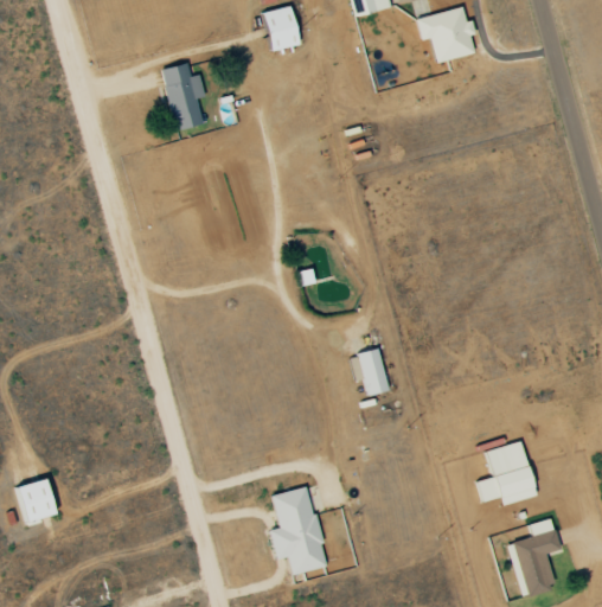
[(352,0),(356,16),(392,8),(390,0),(352,0)]
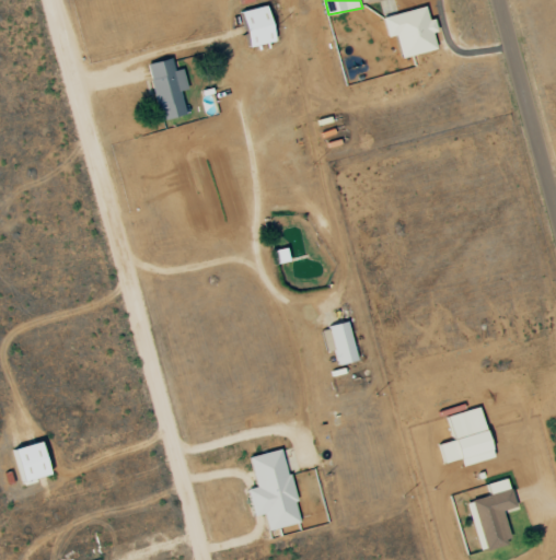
[(276,42),(269,6),(244,11),(251,47),(276,42)]
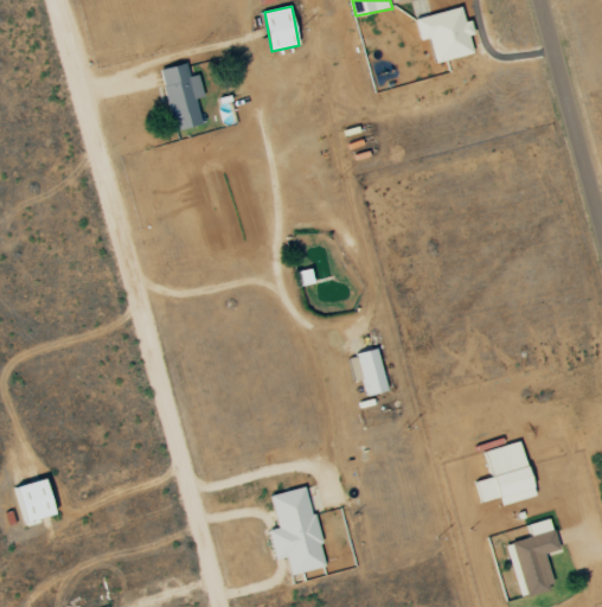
[(475,53),(471,36),(476,34),(473,20),(467,21),(463,7),(417,19),(422,42),(431,39),(437,63),(475,53)]
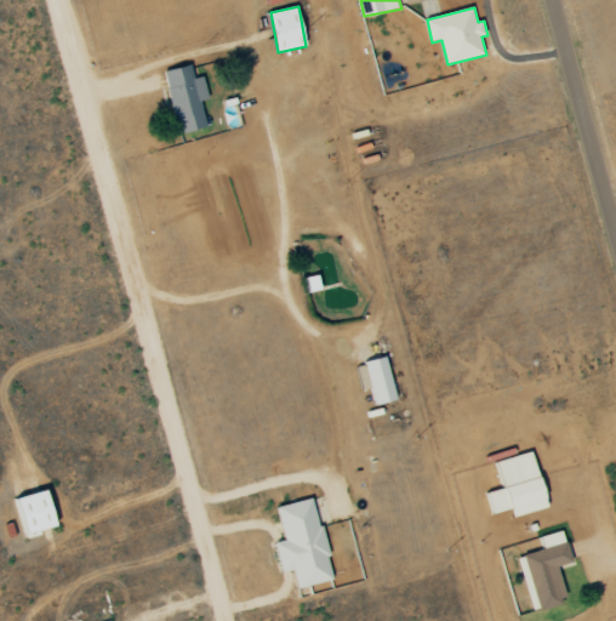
[(166,70),(181,134),(209,127),(203,101),(210,98),(205,77),(197,78),(193,64),(166,70)]
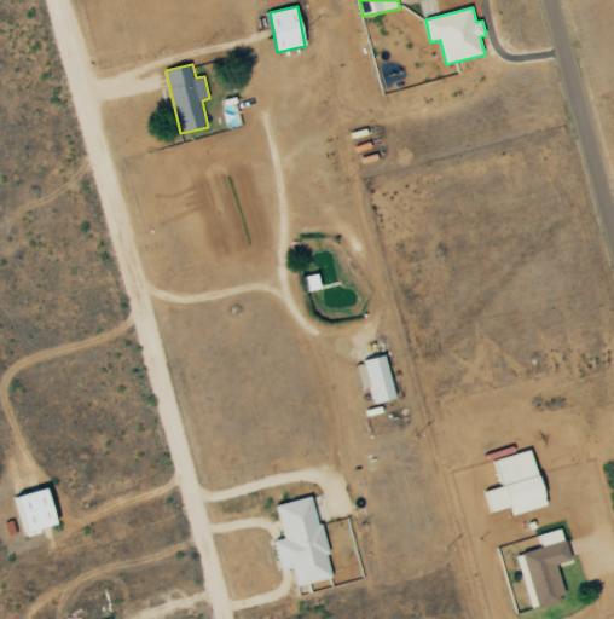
[(308,291),(322,289),(319,276),(306,277),(308,291)]
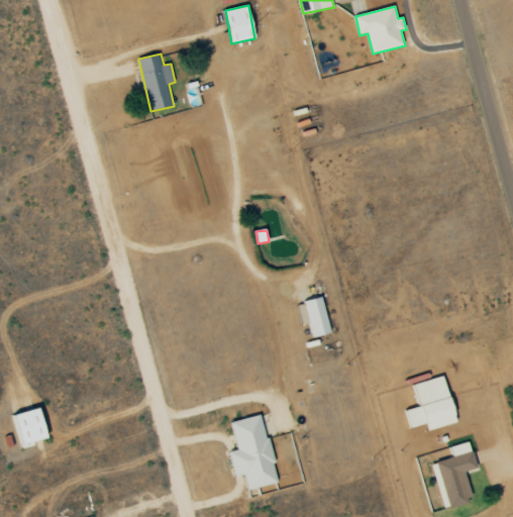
[(332,333),(322,297),(298,304),(304,325),(311,323),(315,337),(332,333)]
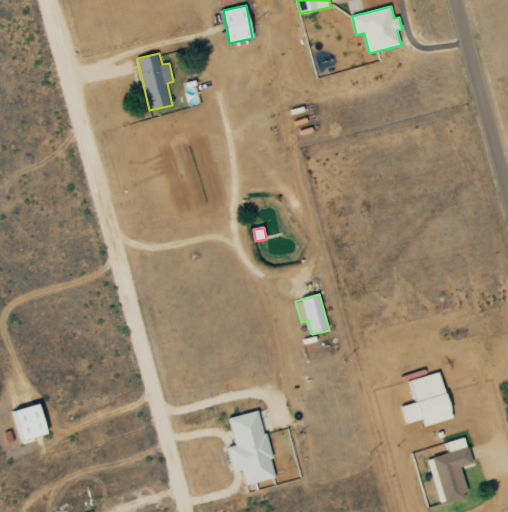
[(453,419),(441,372),(411,380),(417,403),(404,406),(408,424),(423,420),(424,426),(453,419)]
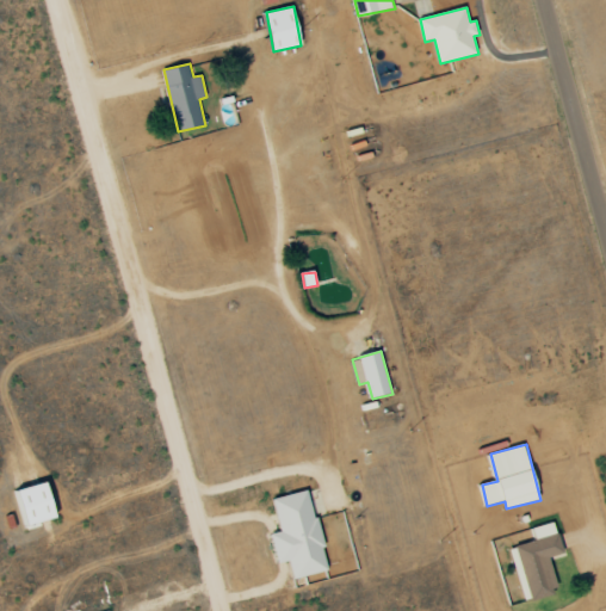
[(18,489),(28,530),(43,526),(42,522),(56,518),(48,483),(18,489)]
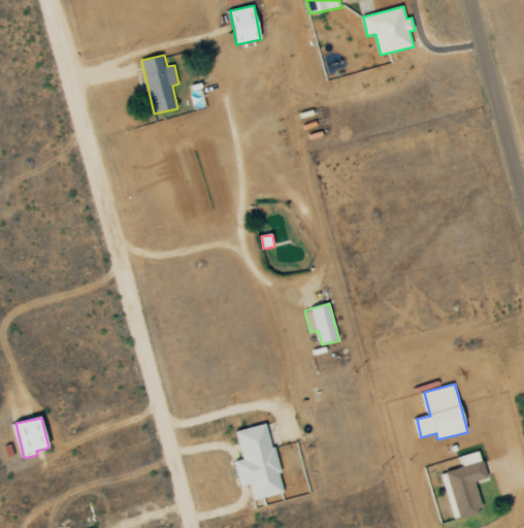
[(285,493),(269,424),(237,431),(243,460),(236,461),(241,487),(252,485),(255,500),(285,493)]
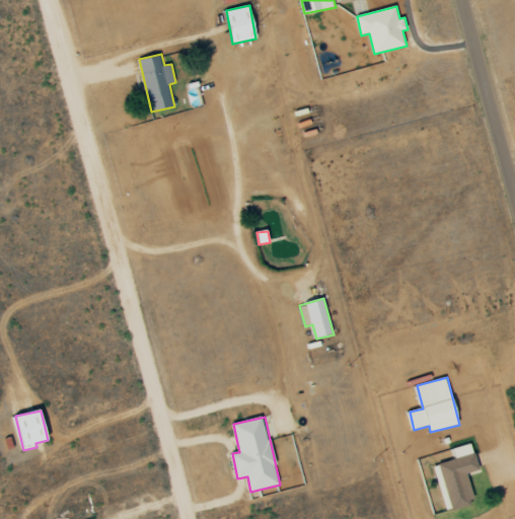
[(435,465),(446,510),(475,503),(468,473),(480,470),(473,443),(454,448),(456,459),(435,465)]
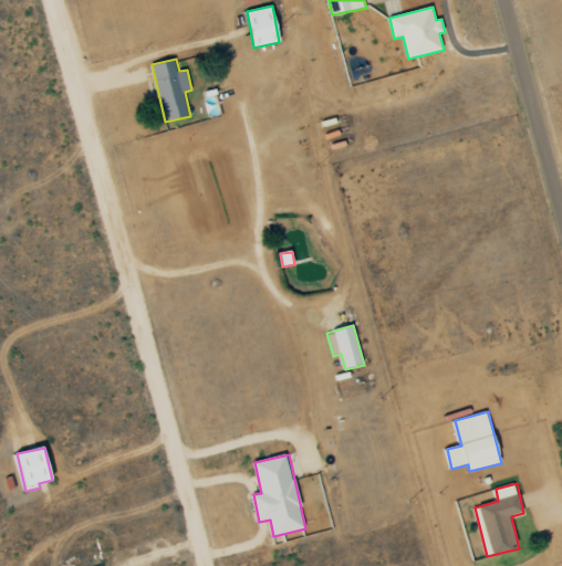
All buildings are outlined.
